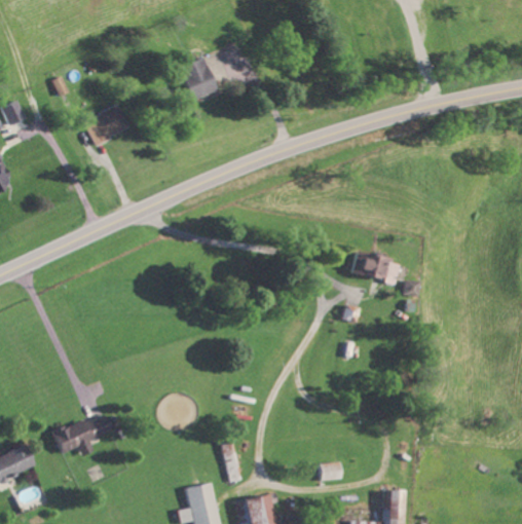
[(189,102),(214,94),(203,60),(179,68),(189,102)]
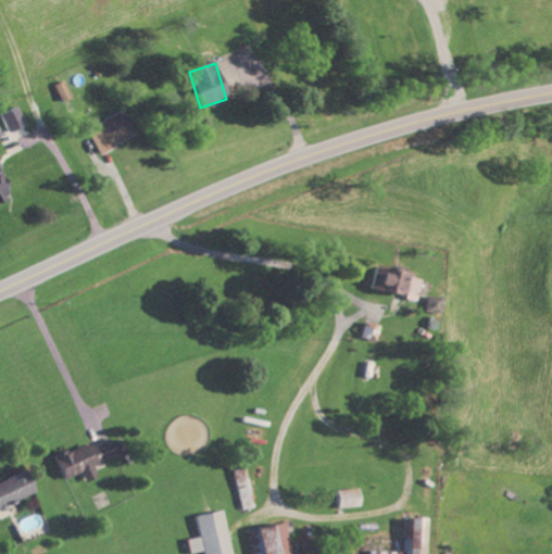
[(74,99),(67,83),(59,86),(65,102),(74,99)]
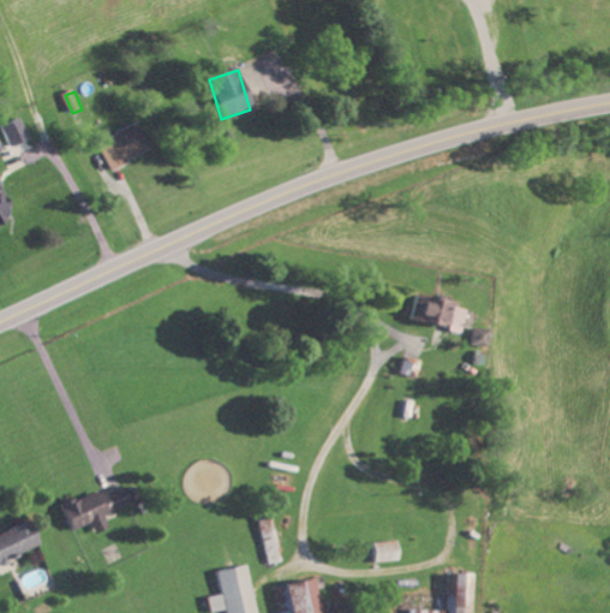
[(34,138),(24,118),(5,126),(15,147),(34,138)]
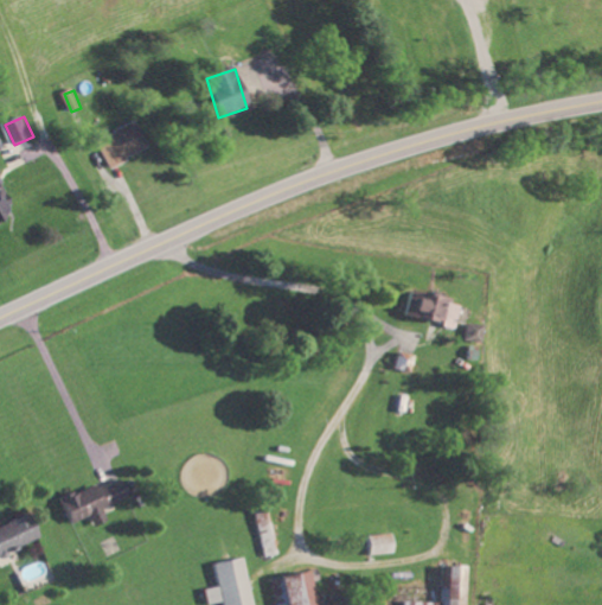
[(98,139),(110,167),(148,152),(136,123),(98,139)]
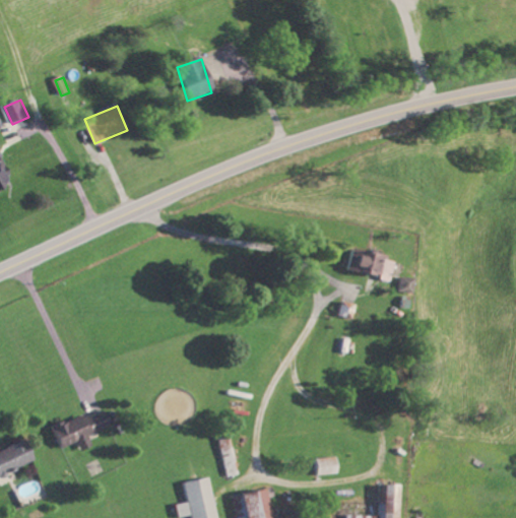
[(0,151),(0,189),(14,182),(0,151)]
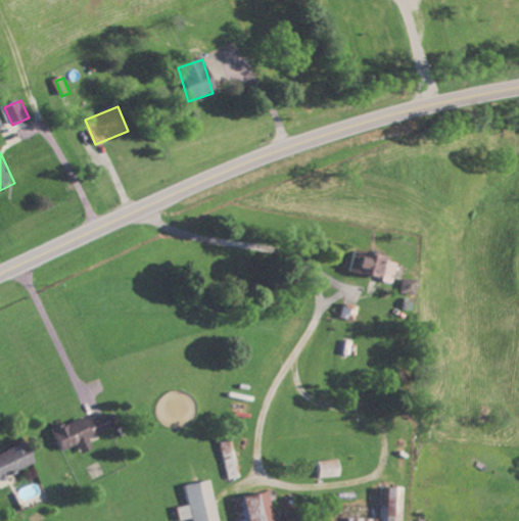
[(351,250),(346,272),(391,282),(395,261),(351,250)]
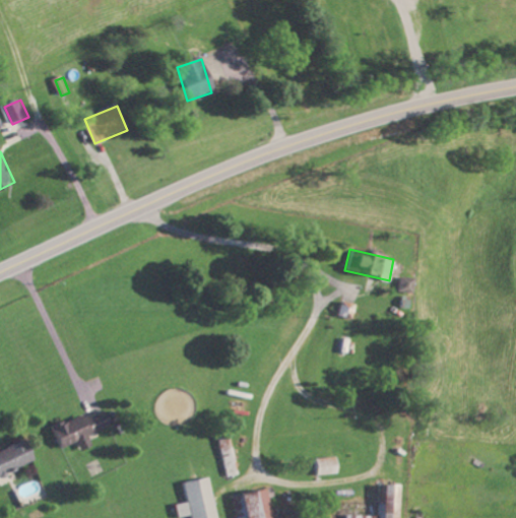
[(413,278),(398,277),(396,292),(412,294),(413,278)]
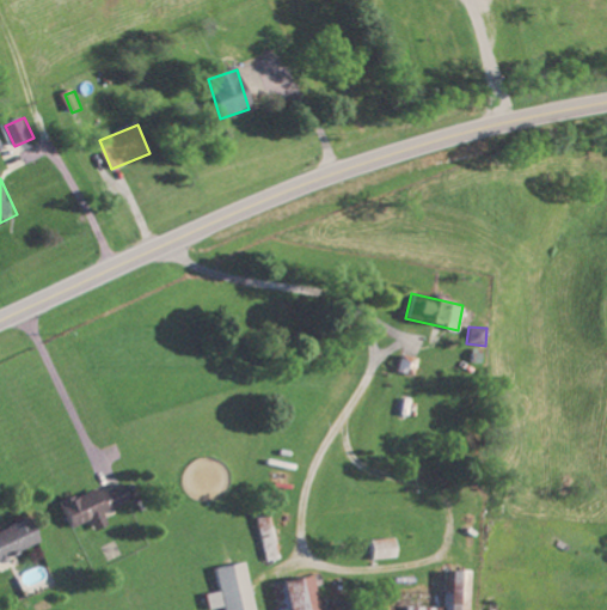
[(420,359),(403,354),(398,372),(415,377),(420,359)]
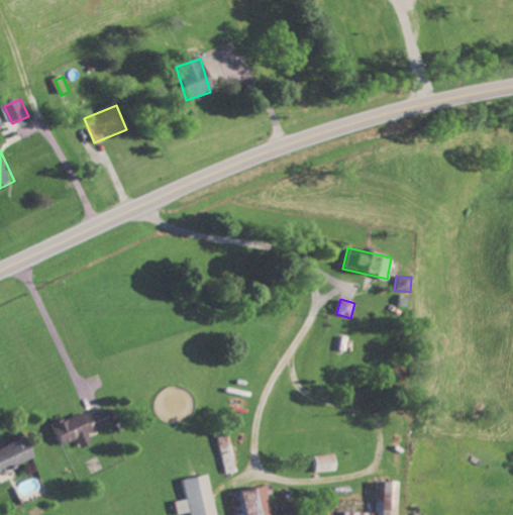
[(110,424),(103,406),(53,426),(61,446),(77,440),(81,448),(93,443),(89,433),(110,424)]
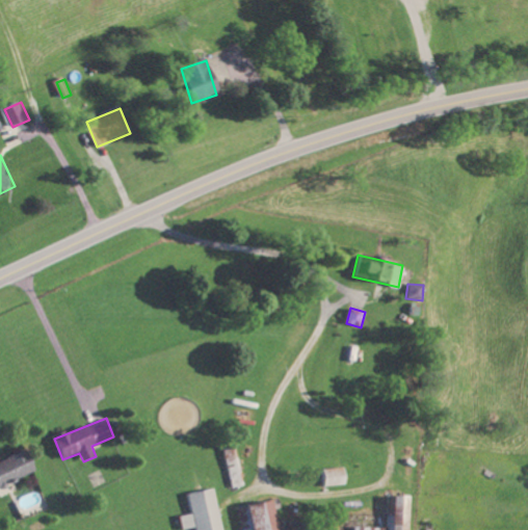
[(234,488),(246,485),(236,446),(223,449),(234,488)]
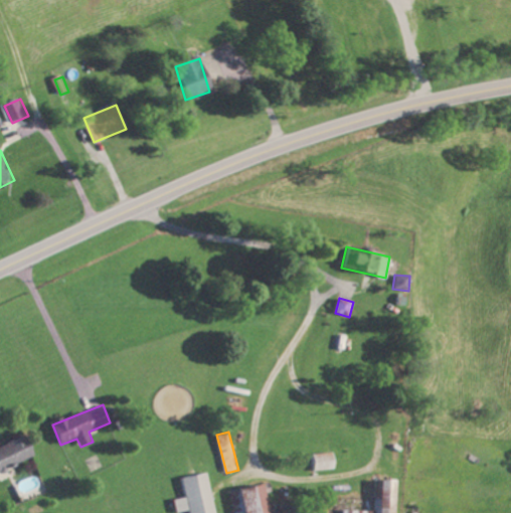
[(0,472),(34,458),(25,437),(0,447),(0,472)]
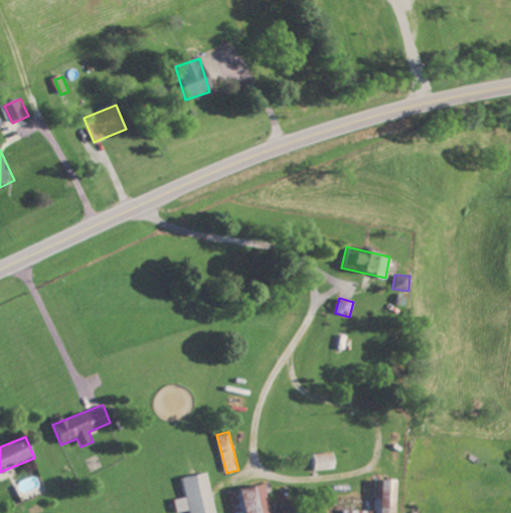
[(335,469),(333,453),(312,455),(314,471),(335,469)]
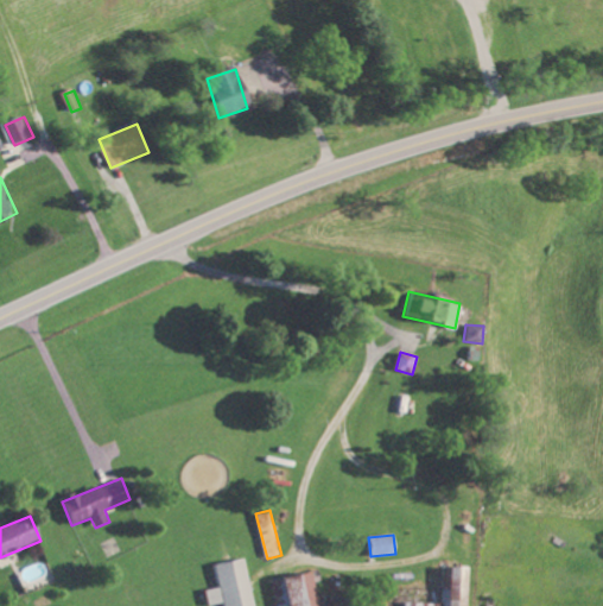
[(255,605),(245,559),(214,565),(219,588),(204,591),(208,605),(219,605),(223,604),(223,605),(255,605)]
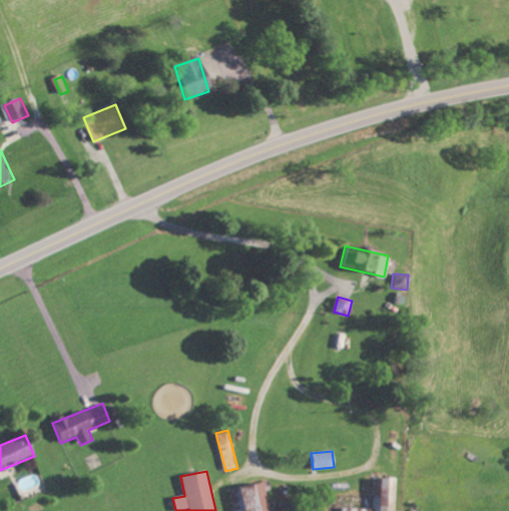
[(396,510),(397,478),(377,478),(376,510),(396,510)]
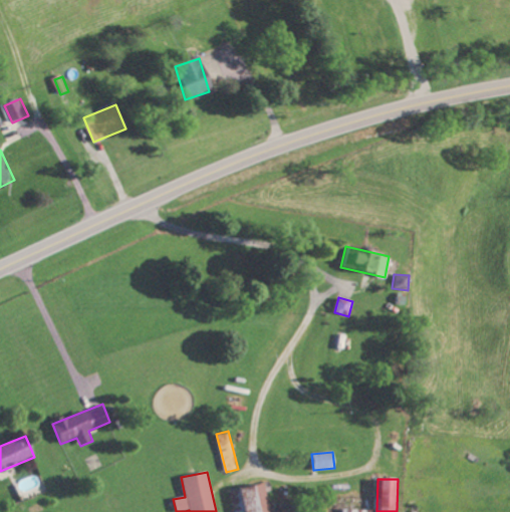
[(229,490),(233,511),(267,511),(262,484),(229,490)]
